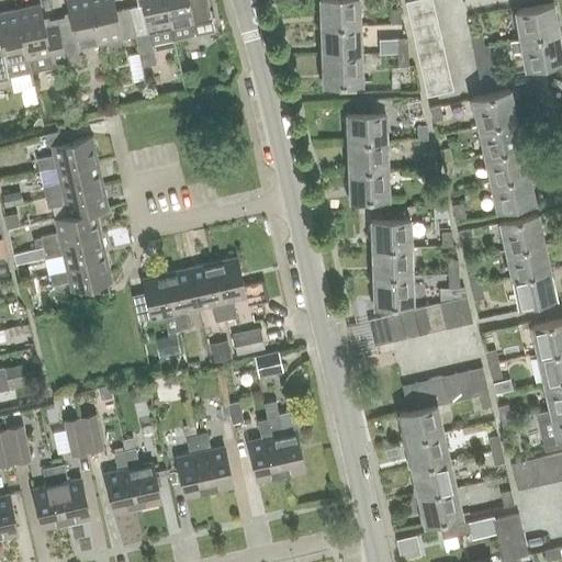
[(78,49),(99,44),(89,0),(65,0),(70,23),(58,25),(67,65),(80,62),(78,49)]
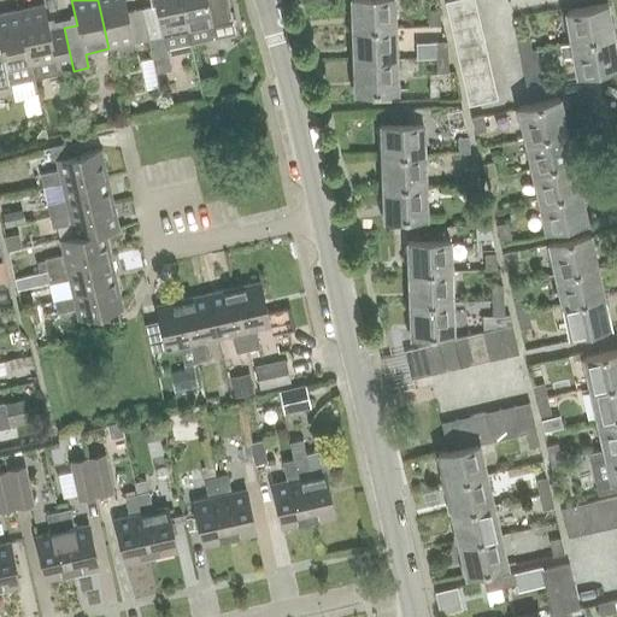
[(98,0),(109,48),(134,43),(148,40),(141,10),(128,12),(124,0),(98,0)]
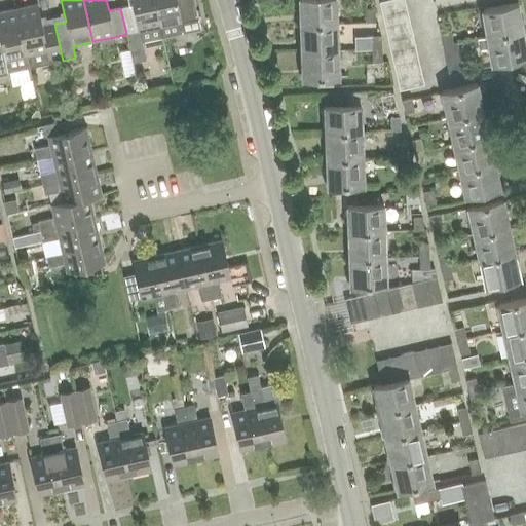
[(153,0),(130,0),(133,5),(120,8),(126,34),(129,49),(143,46),(142,42),(162,37),(153,0)]
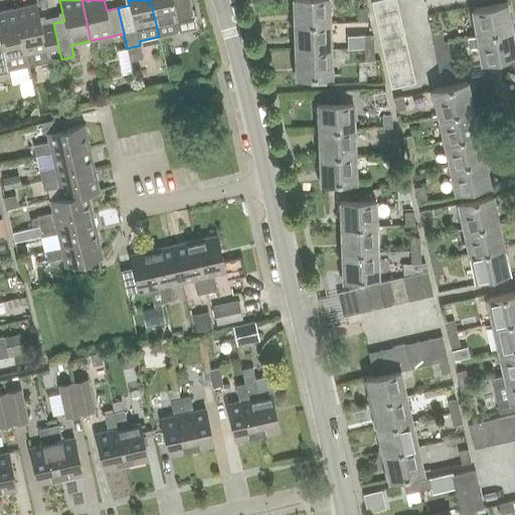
[(179,27),(195,23),(189,0),(150,0),(159,36),(180,32),(179,27)]
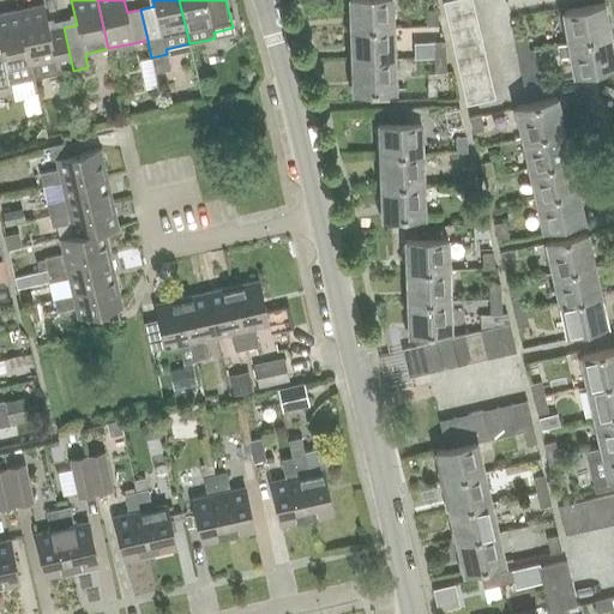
[(349,0),(350,28),(392,26),(391,0),(349,0)]
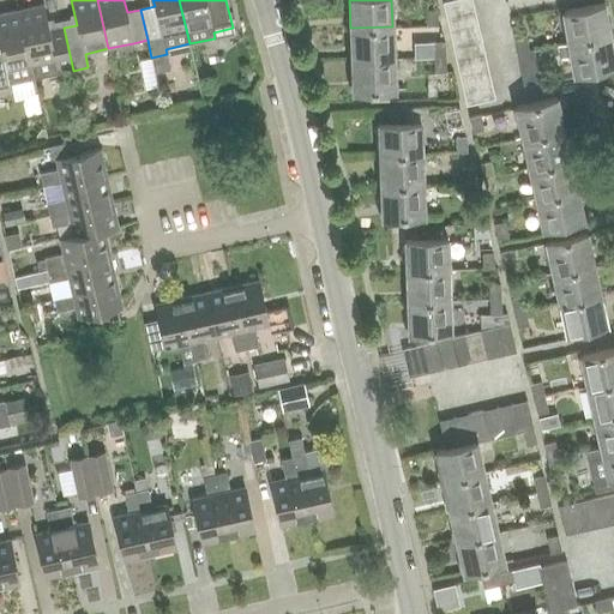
[(451,0),(443,2),(446,17),(474,10),(471,0),(451,0)]
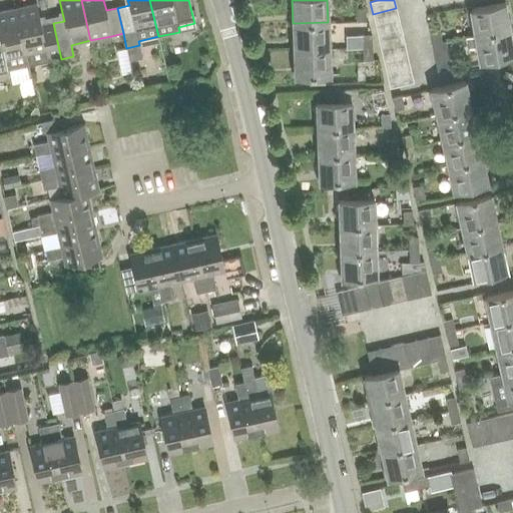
[(28,66),(61,59),(53,23),(41,26),(36,4),(15,9),(28,66)]
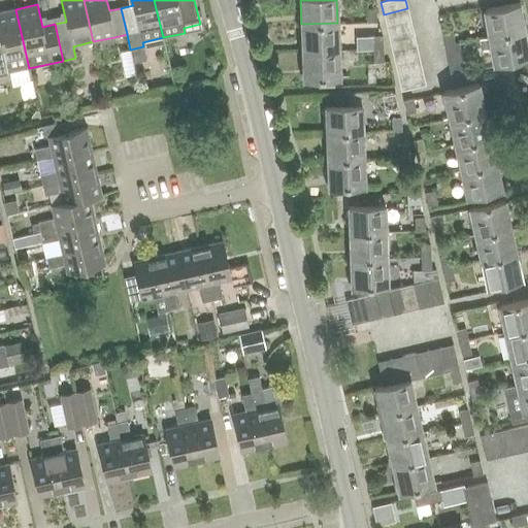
[(480,38),(523,31),(518,4),(483,10),(488,35),(479,37),(480,38)]
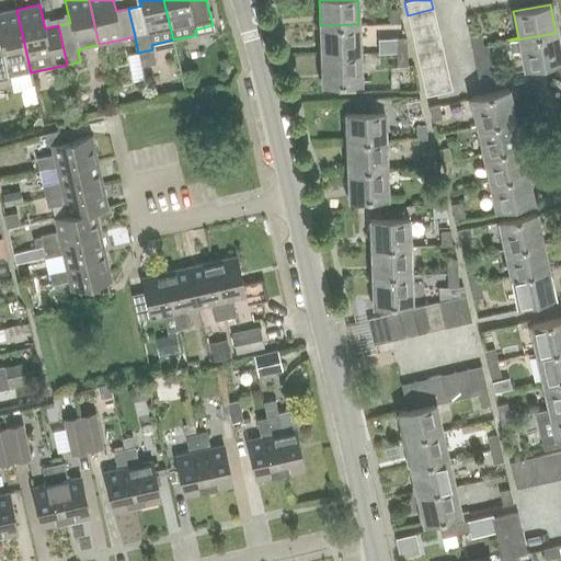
[(401,9),(390,9),(390,23),(401,23),(401,9)]
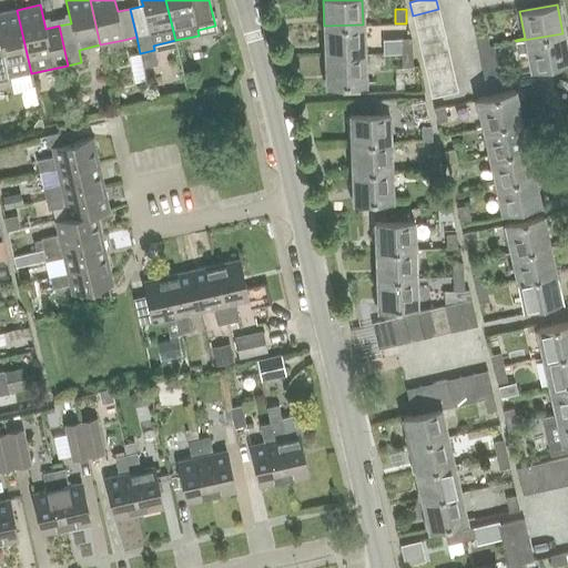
[(413,16),(416,29),(442,23),(438,9),(413,16)]
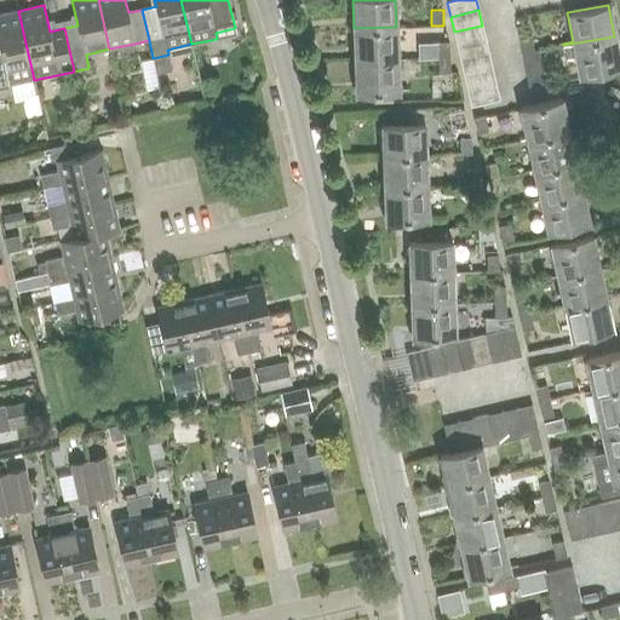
[(0,96),(11,93),(10,86),(34,80),(18,11),(0,15),(0,96)]
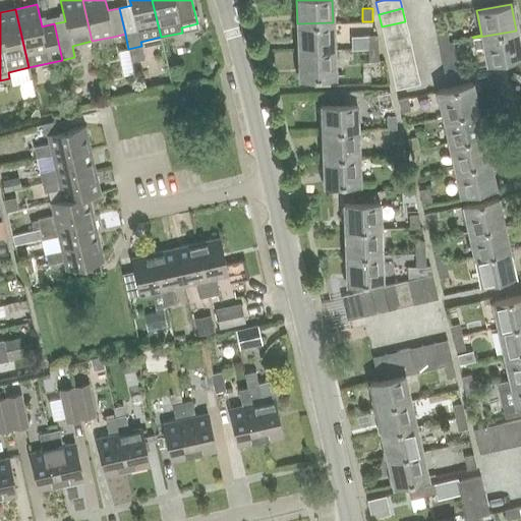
[(382,26),(385,39),(408,34),(405,21),(382,26)]
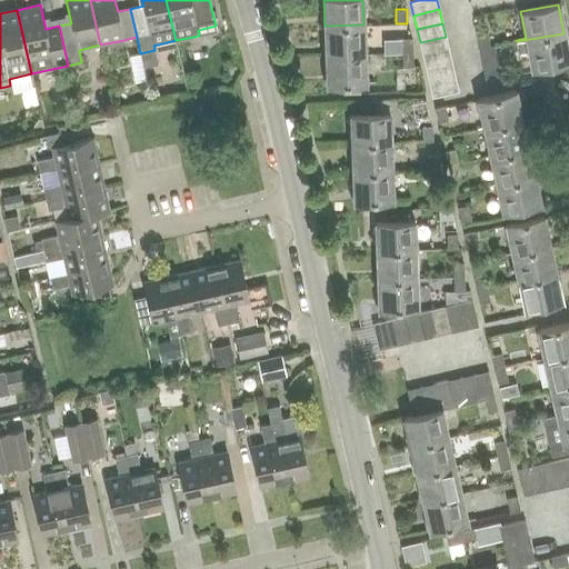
[(365,53),(363,25),(325,26),(326,55),(365,53)]
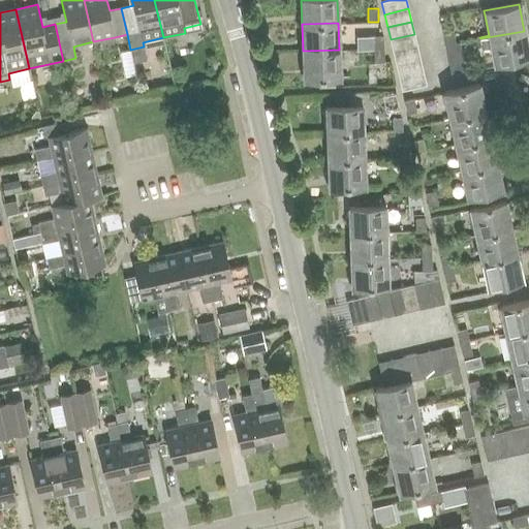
[(454,30),(443,32),(445,44),(456,43),(454,30)]
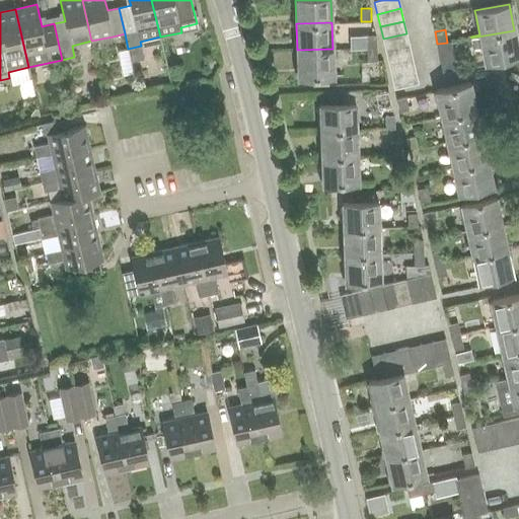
[(518,56),(514,30),(471,38),(472,48),(482,47),(485,62),(518,56)]
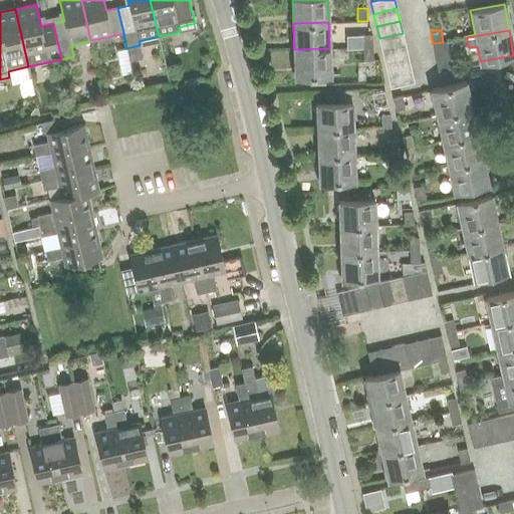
[(379,38),(381,50),(406,45),(403,33),(379,38)]
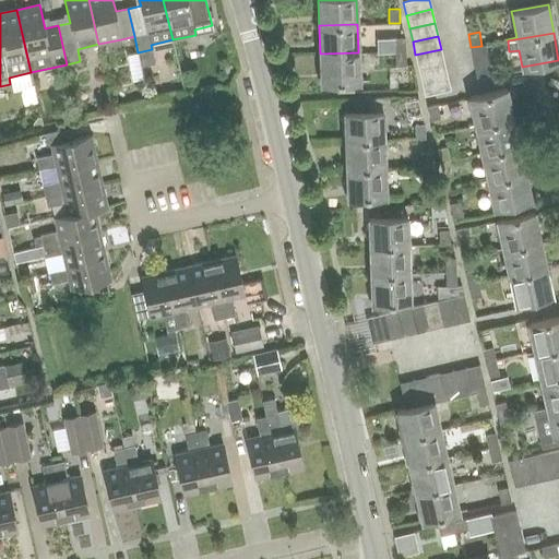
[(394,38),(395,51),(405,50),(405,38),(394,38)]
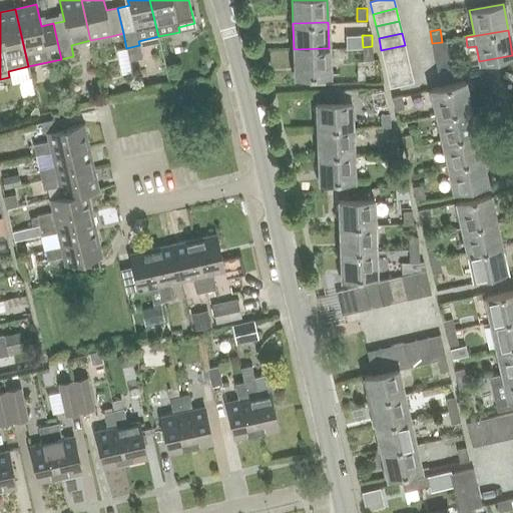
[(442,42),(432,43),(437,71),(450,68),(447,50),(446,41),(442,42)]
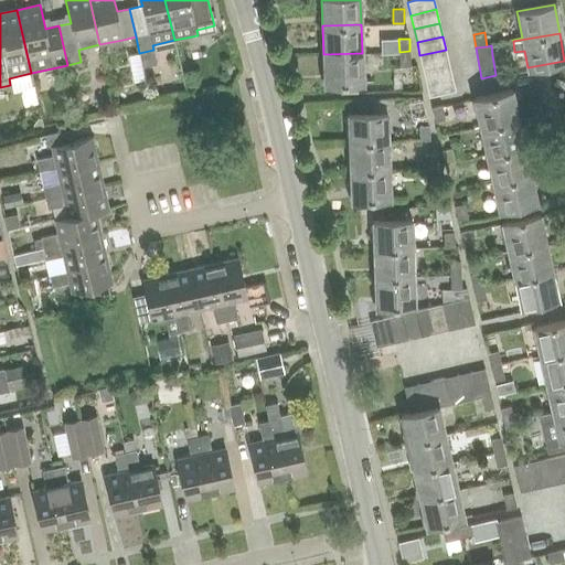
[(419,55),(423,68),(449,63),(446,50),(419,55)]
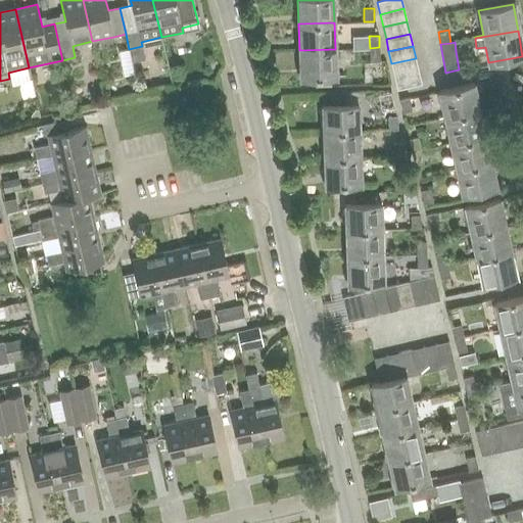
[(379,61),(379,47),(370,48),(370,61),(379,61)]
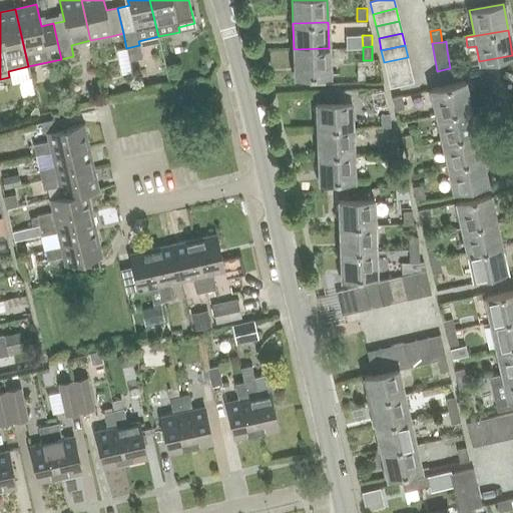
[(329,48),(294,49),(295,76),(330,74),(329,48)]
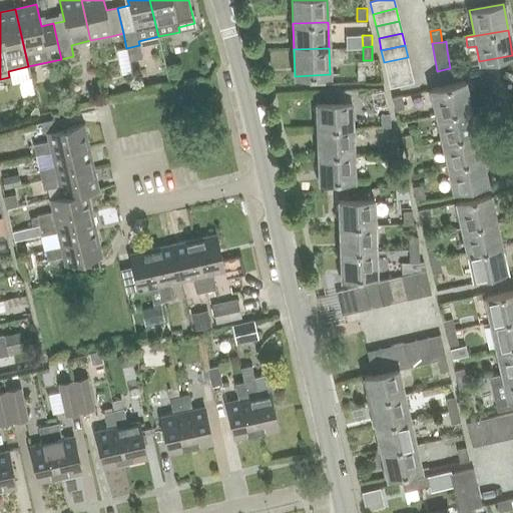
[(384,62),(387,75),(410,69),(408,57),(384,62)]
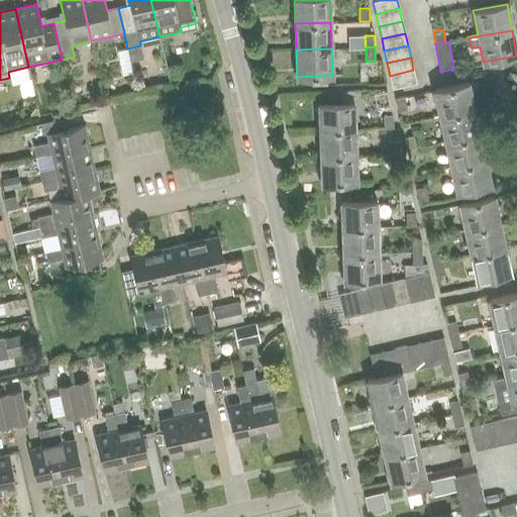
[(416,83),(413,70),(390,76),(393,88),(416,83)]
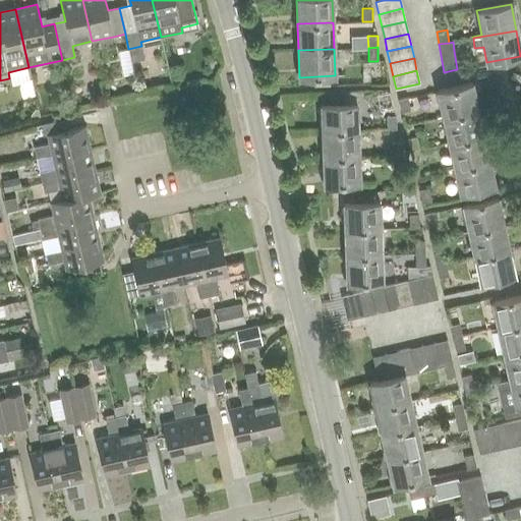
[(442,116),(477,108),(471,81),(437,90),(442,116)]
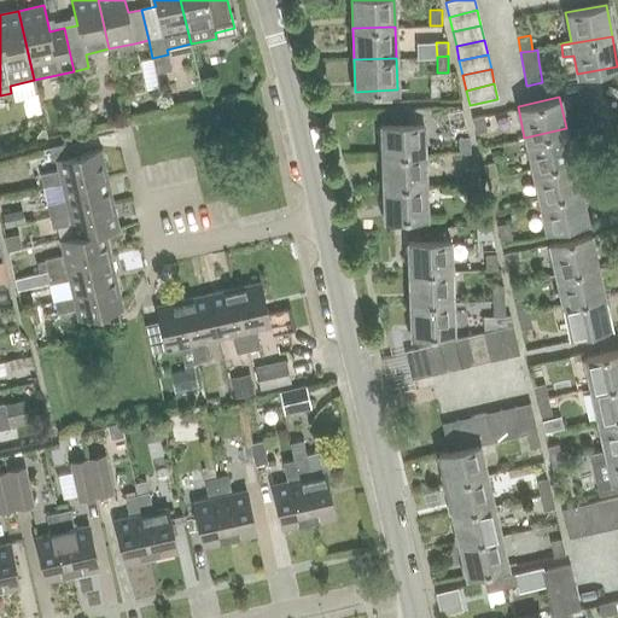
[(483,116),(472,117),(476,133),(487,130),(483,116)]
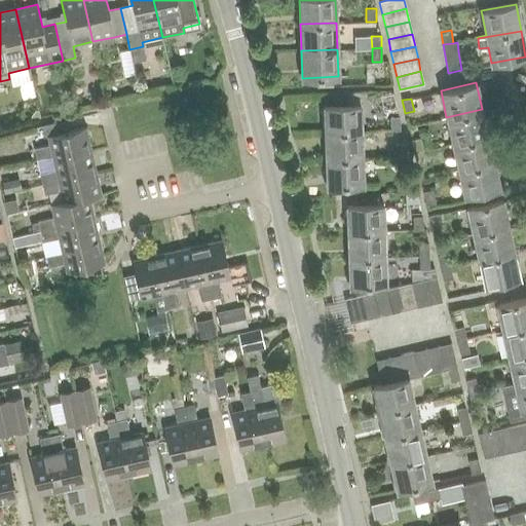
[(324,104),(325,132),(361,130),(360,103),(324,104)]
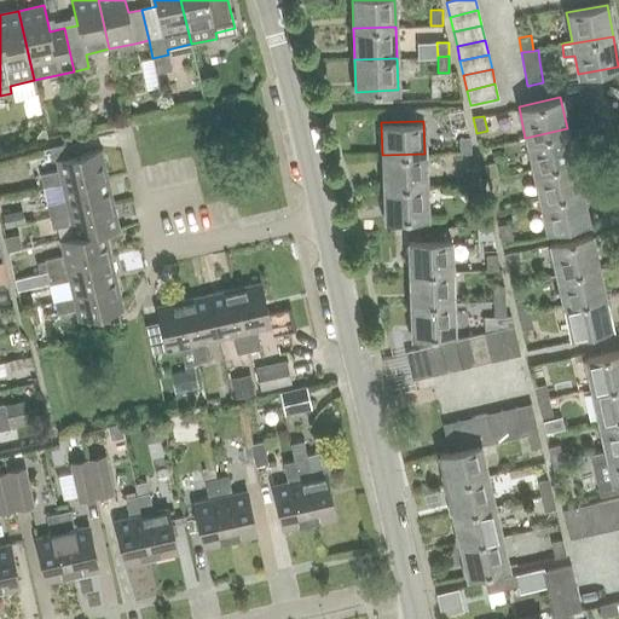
[(525,138),(532,168),(574,158),(567,128),(525,138)]
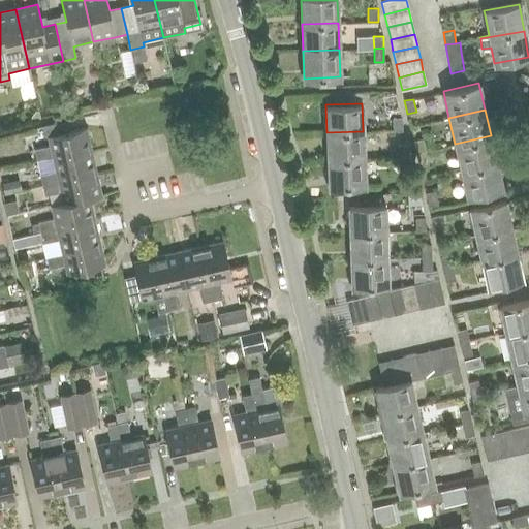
[(393,130),(402,130),(402,118),(392,118),(393,130)]
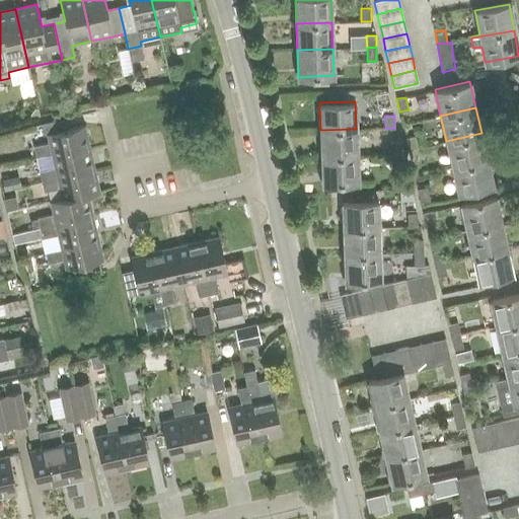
[(44,135),(62,131),(59,119),(41,124),(44,135)]
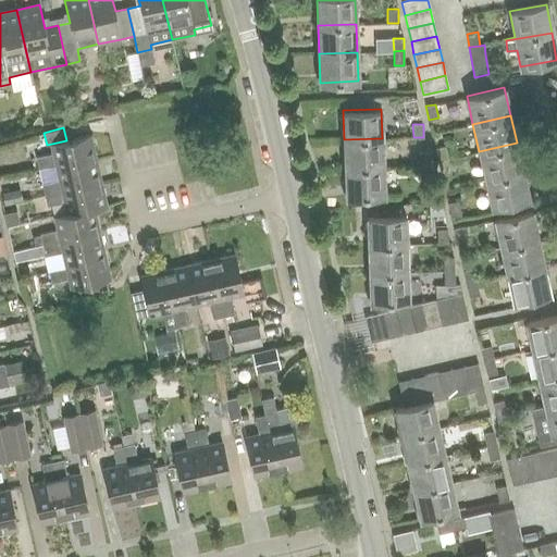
[(53,153),(36,158),(38,169),(56,165),(57,169),(96,159),(90,135),(51,145),(53,153)]
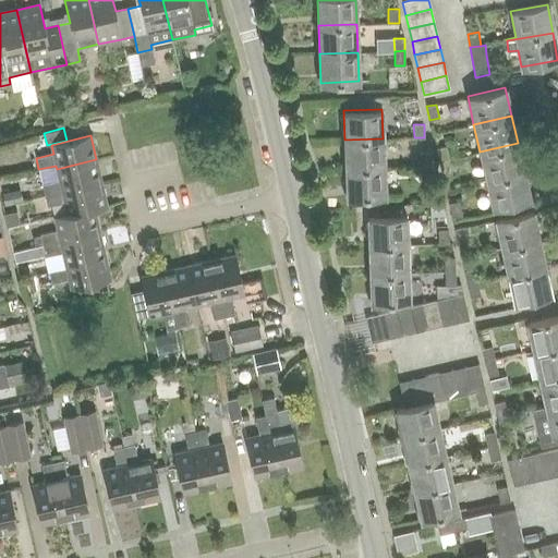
[(384,166),(383,138),(344,140),(344,168),(384,166)]
